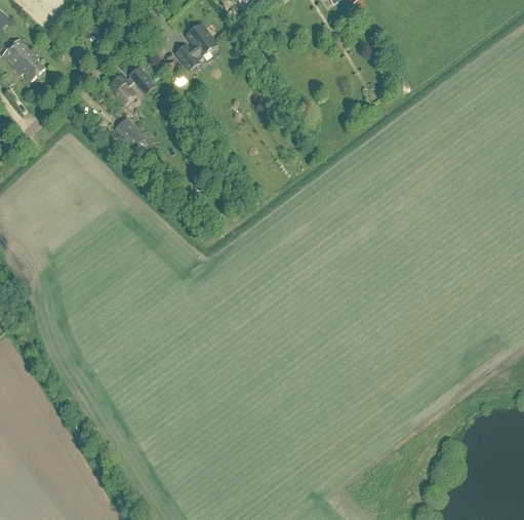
[(352,1),(362,20),(368,15),(361,0),(354,0),(352,1)]
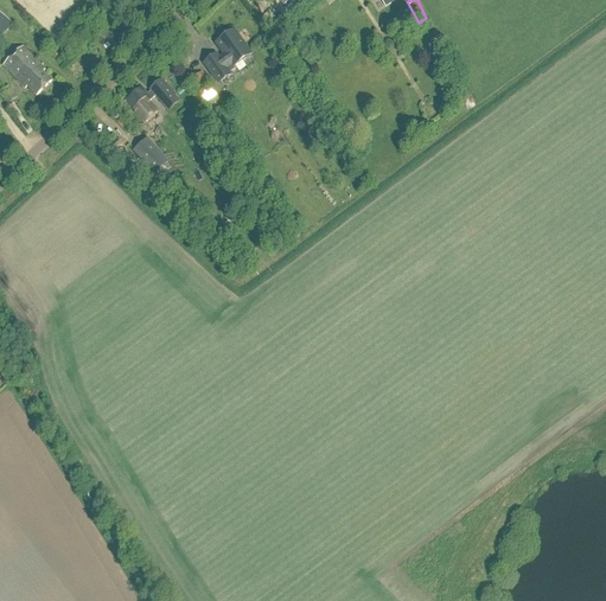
[(391,8),(399,24),(406,20),(399,5),(391,8)]
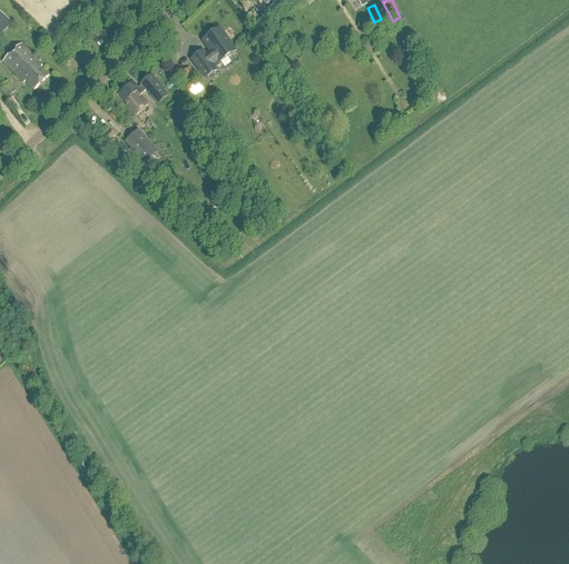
[(0,30),(10,19),(0,10),(0,30)]
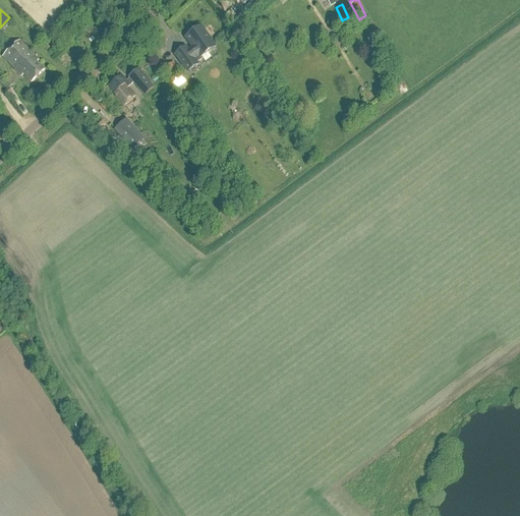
[(199,53),(215,43),(199,22),(184,34),(191,44),(187,47),(184,44),(174,51),(186,67),(196,60),(195,59),(200,55),(199,53)]
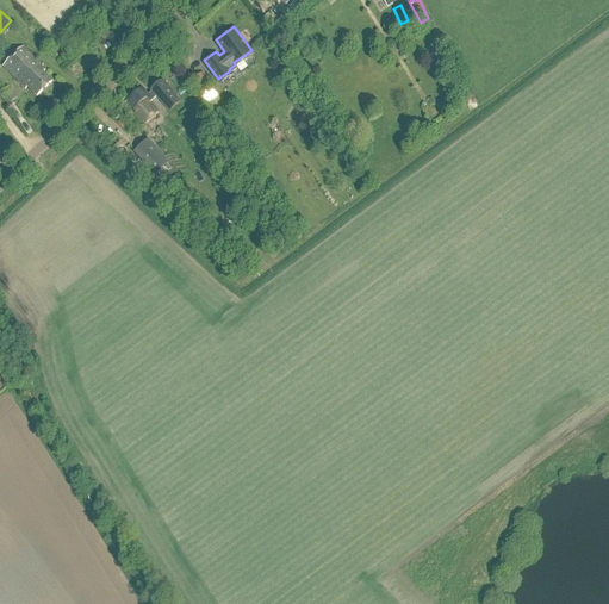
[(26,85),(36,94),(51,79),(42,69),(44,67),(22,43),(1,62),(24,87),(26,85)]
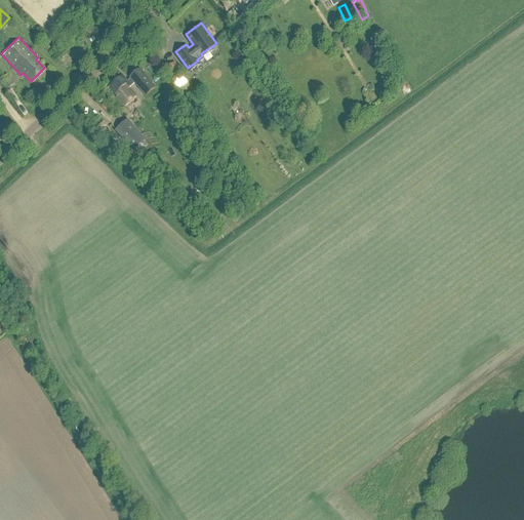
[(170,74),(176,69),(170,61),(163,66),(170,74)]
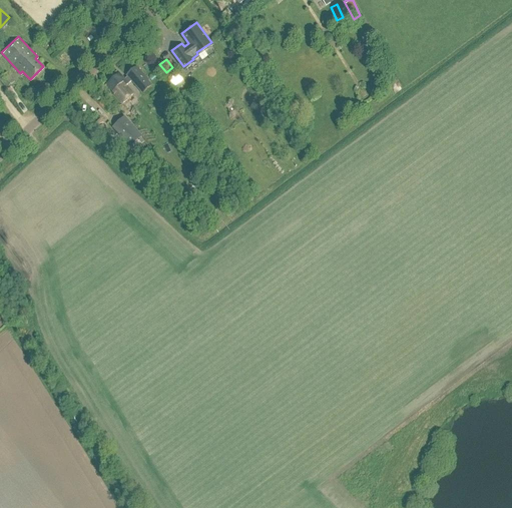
[(137,86),(147,77),(135,64),(125,72),(127,74),(124,77),(118,70),(104,82),(121,101),(132,91),(125,83),(130,78),(137,86)]
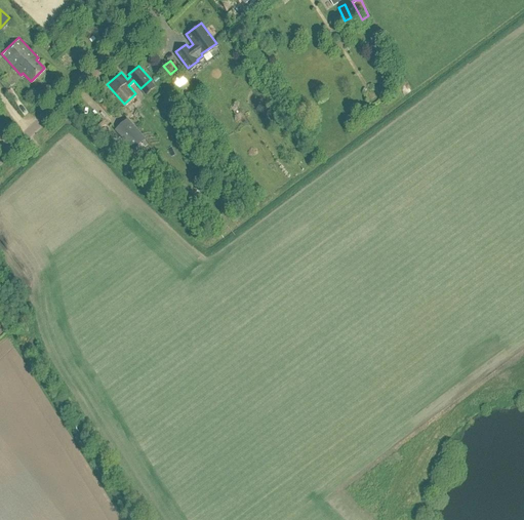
[(0,79),(6,86),(14,79),(6,71),(0,76),(0,79)]
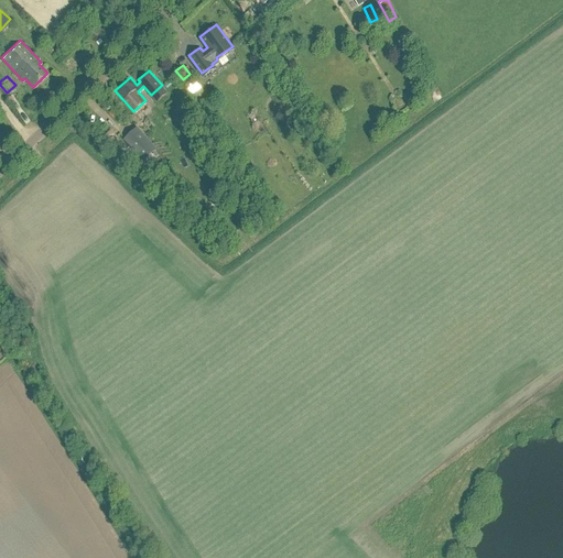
[(186,85),(193,94),(201,87),(194,78),(186,85)]
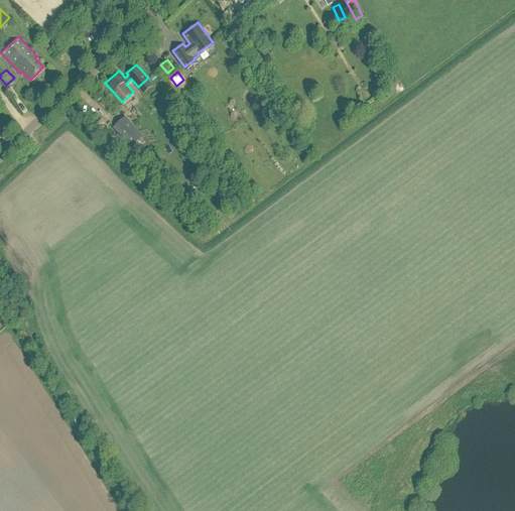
[(106,107),(112,101),(99,86),(95,89),(98,92),(95,95),(106,107)]
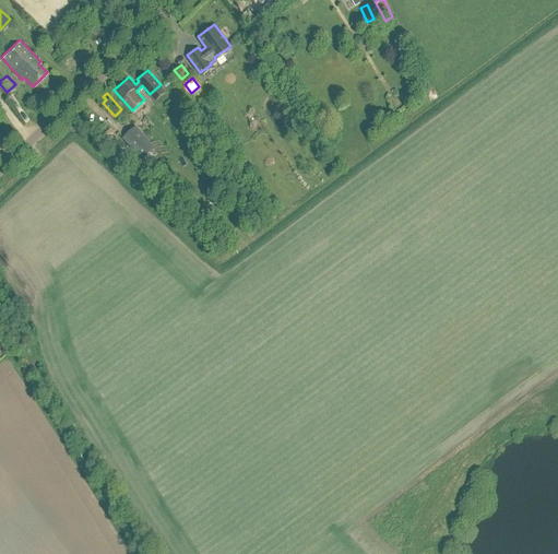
[(234,127),(240,121),(233,110),(226,116),(234,127)]
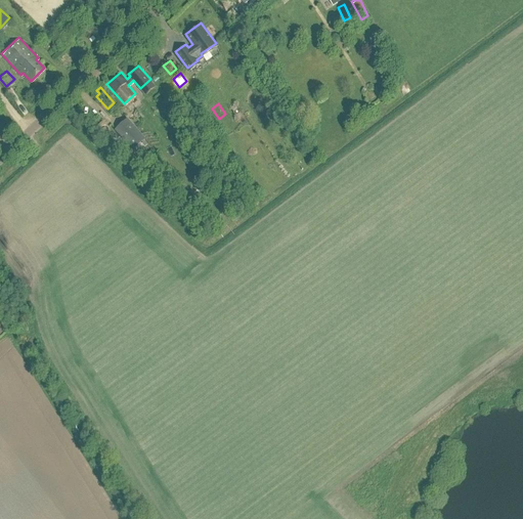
[(127,115),(113,127),(130,146),(143,135),(127,115)]
